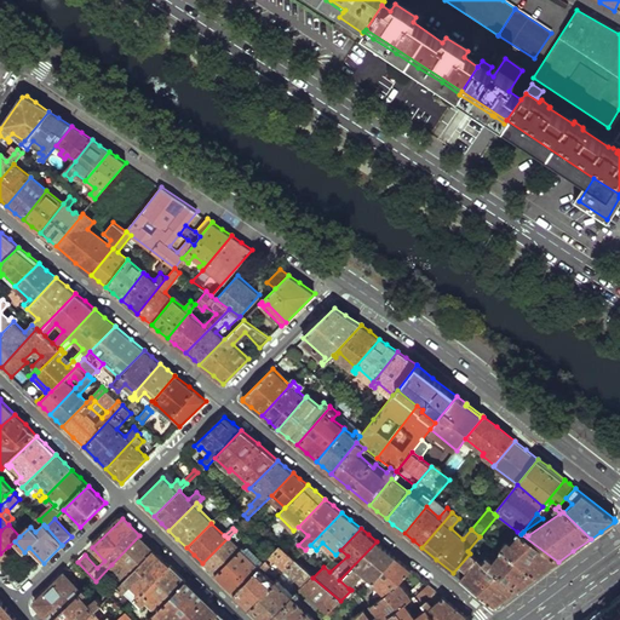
[(504,550),(538,577),(558,562),(521,534),(517,532),(516,534),(521,538),(515,546),(509,541),(503,549),(504,550)]
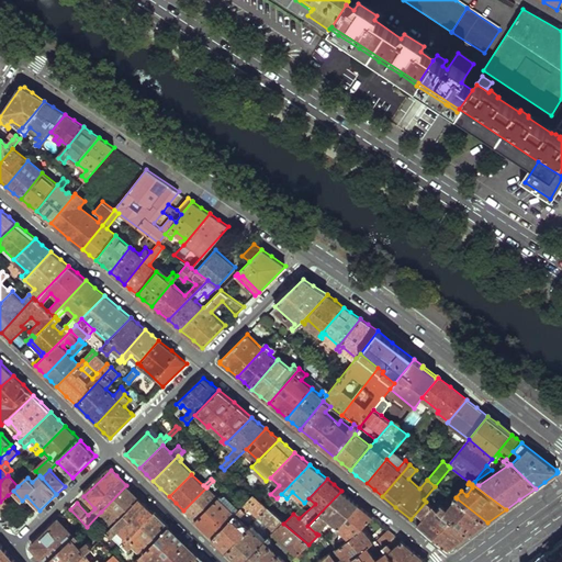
[(101,512),(112,523),(110,525),(113,528),(139,498),(132,490),(126,485),(101,512)]
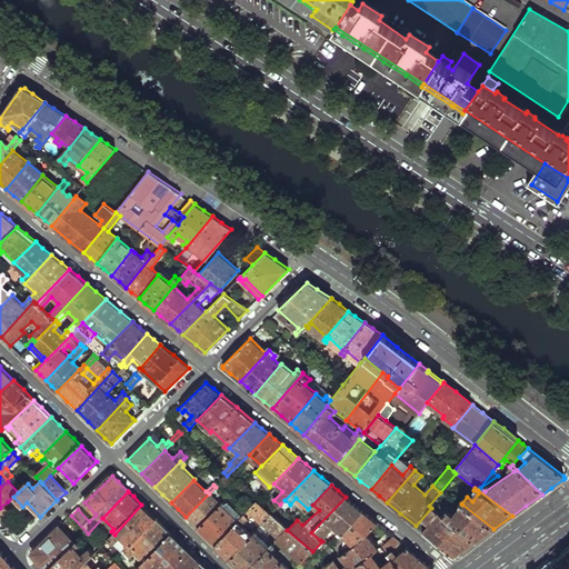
[(191,522),(198,528),(221,506),(209,493),(186,517),(191,522)]
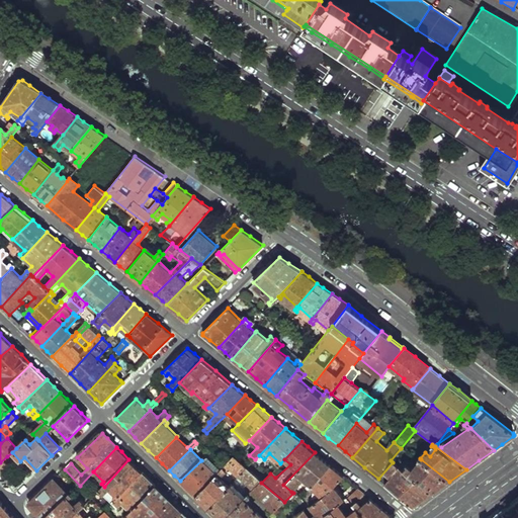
[(301,477),(310,485),(330,464),(321,457),(315,452),(283,485),(291,492),(293,489),(299,484),(299,480),(301,477)]
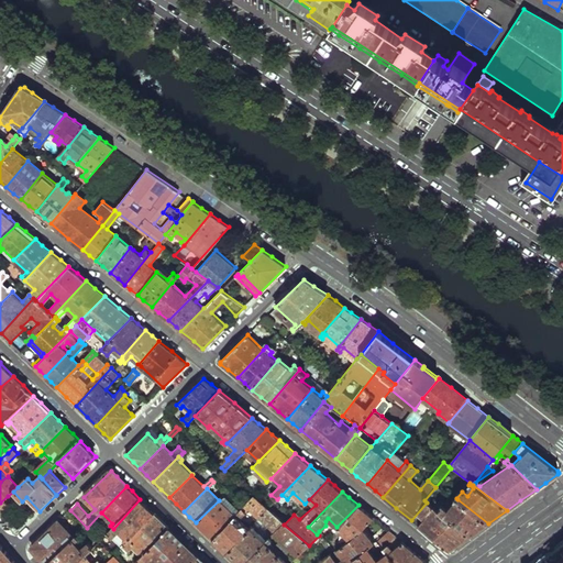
[(277,499),(282,504),(287,499),(282,495),(277,499)]
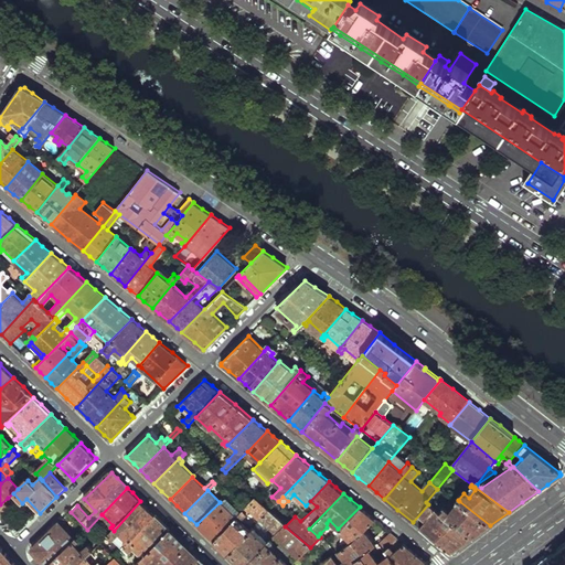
[(0,504),(0,514),(3,519),(16,508),(8,498),(0,504)]
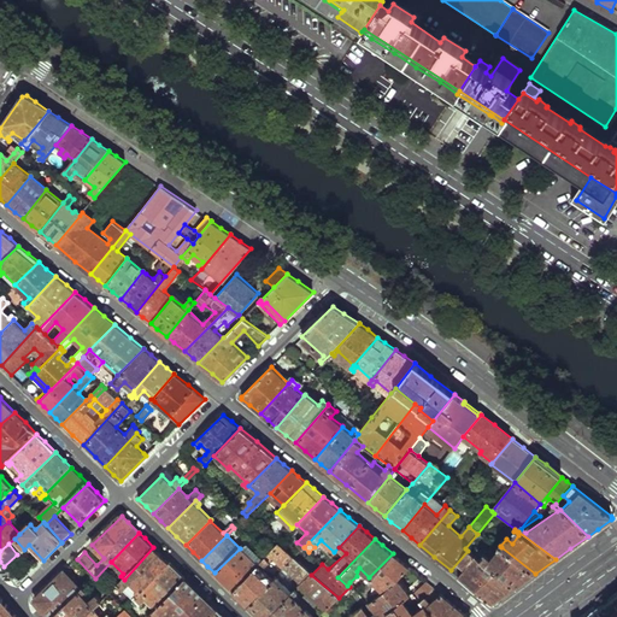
[(239,597),(248,605),(274,577),(264,569),(272,559),(283,569),(285,566),(293,558),(278,545),(259,565),(233,591),(239,597)]
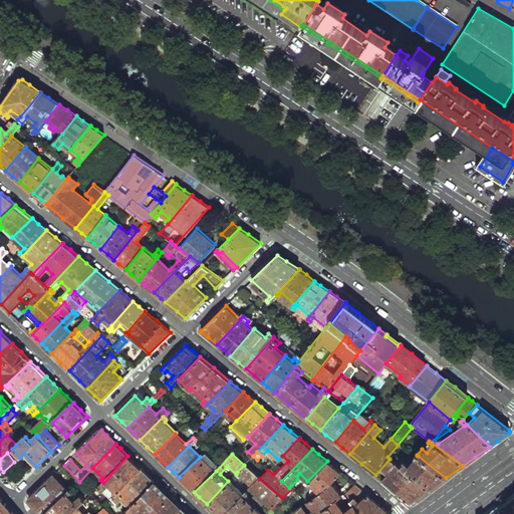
[(186,484),(194,492),(216,471),(203,459),(205,458),(202,455),(200,457),(179,477),(186,484)]
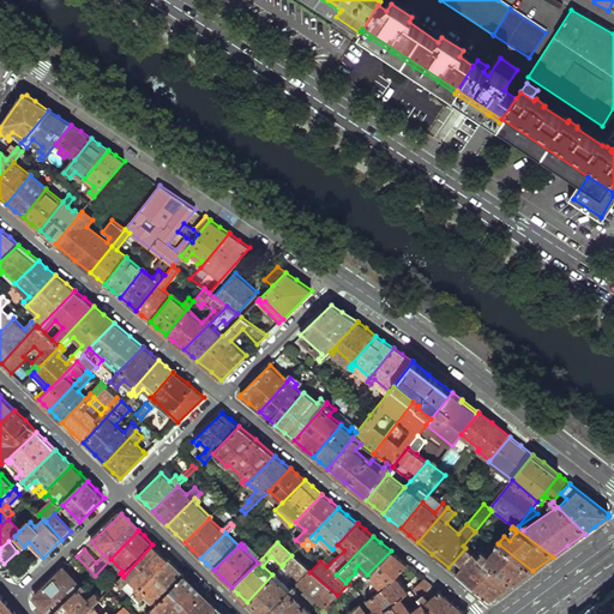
[(130,582),(137,589),(133,591),(137,595),(169,560),(160,551),(152,545),(124,577),(120,581),(116,583),(122,589),(130,582)]
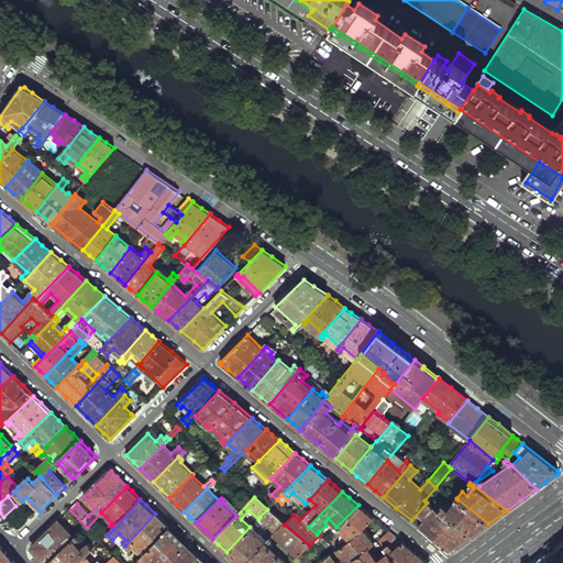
[(438,511),(468,537),(477,530),(488,523),(457,499),(456,503),(459,505),(451,514),(443,506),(438,511)]
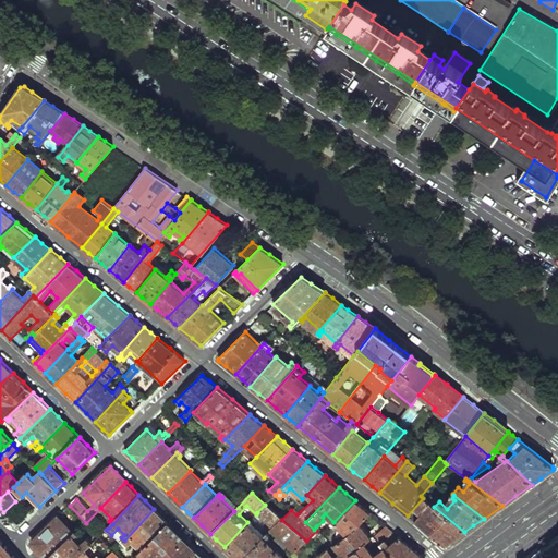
[(408,516),(445,546),(453,540),(464,532),(434,507),(423,498),(408,516)]
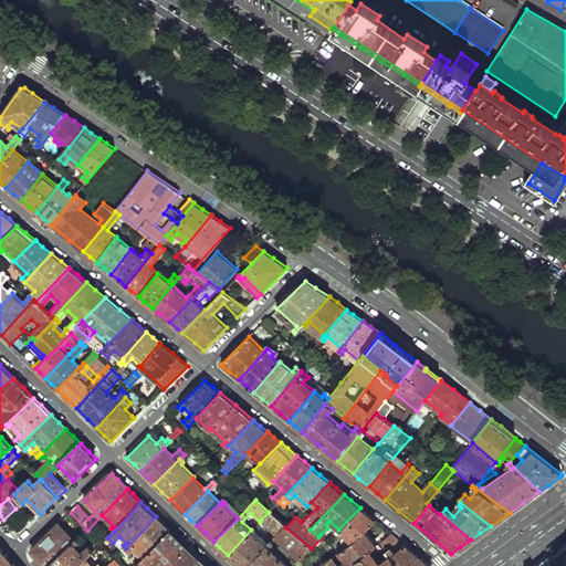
[(343,533),(352,542),(365,531),(376,521),(367,513),(360,507),(338,530),(336,532),(339,535),(343,533)]
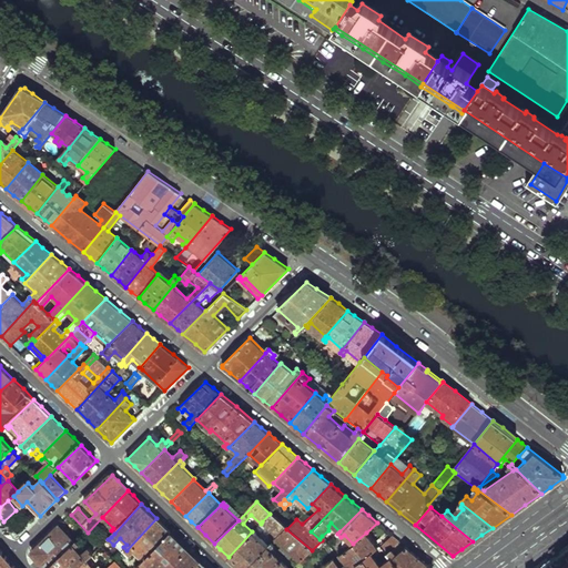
[(262,521),(277,538),(286,529),(270,514),(262,521)]
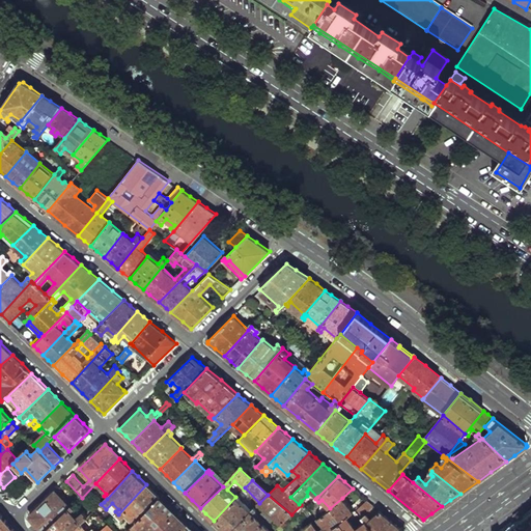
[(126,515),(135,524),(160,497),(152,490),(146,484),(118,514),(116,516),(120,521),(126,515)]
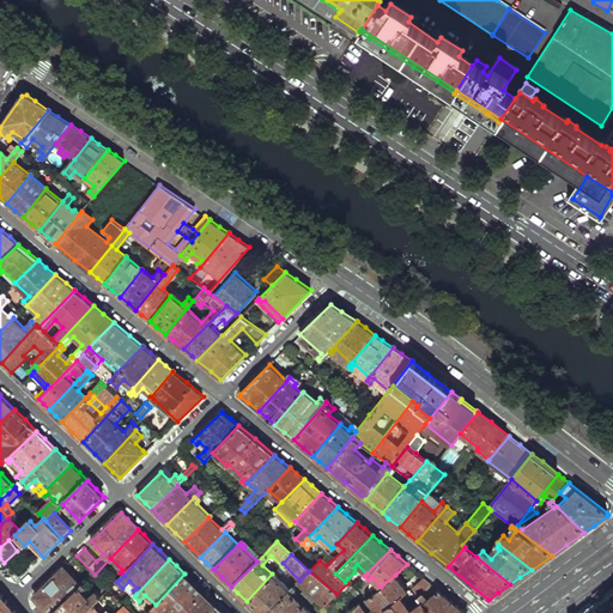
[(274,572),(277,575),(281,576),(286,571),(280,565),(274,572)]
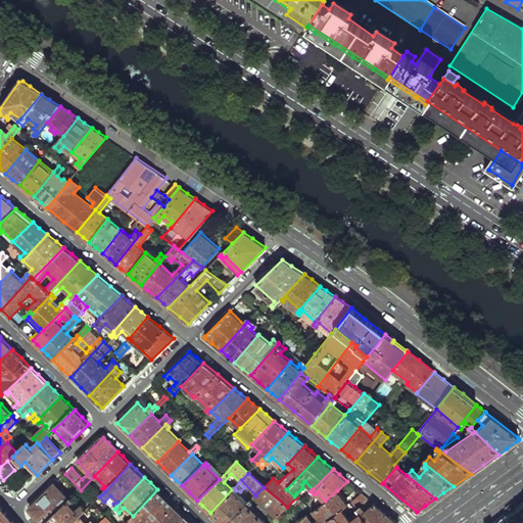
[(36,517),(41,522),(42,522),(68,500),(62,491),(60,492),(53,485),(30,509),(36,517)]
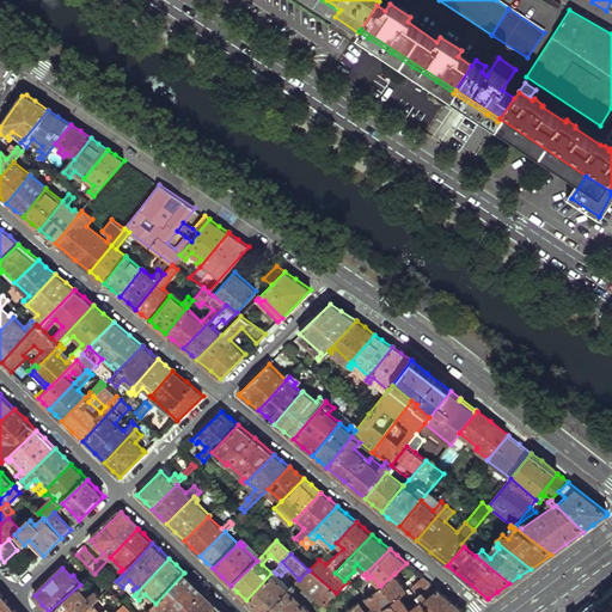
[(298,581),(324,606),(336,593),(308,570),(299,580),(298,581)]
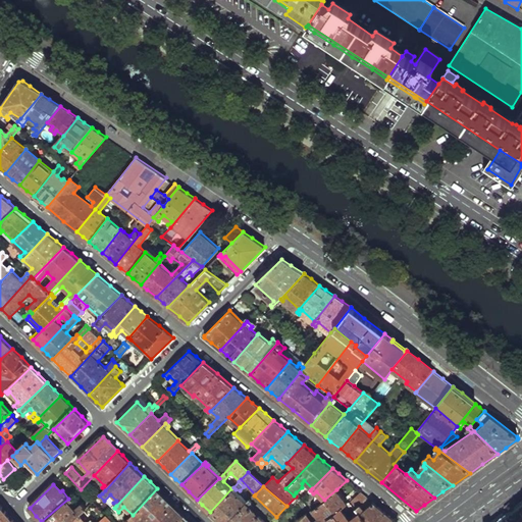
[(220,521),(219,521),(227,521),(247,503),(233,490),(236,489),(233,487),(231,488),(210,512),(220,521)]
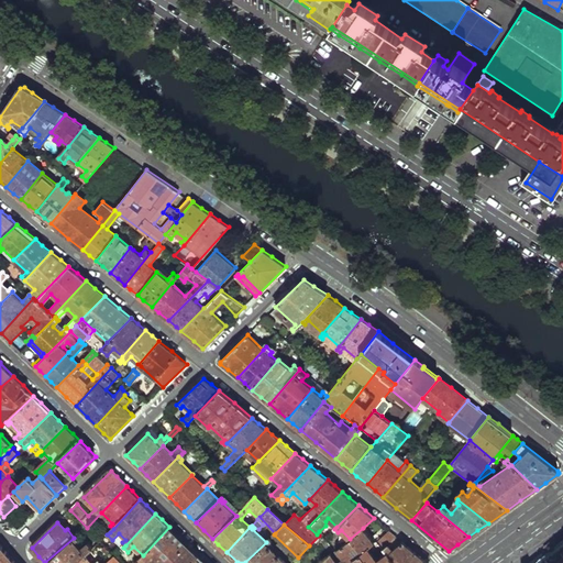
[(145,562),(148,560),(152,562),(191,562),(199,555),(184,541),(169,527),(143,555),(136,562),(145,562)]
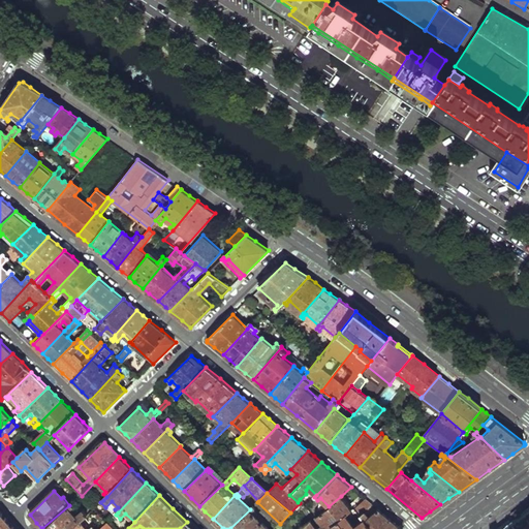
[(316,517),(321,524),(316,527),(317,528),(325,528),(332,525),(338,520),(347,514),(351,509),(341,496),(329,506),(316,517)]
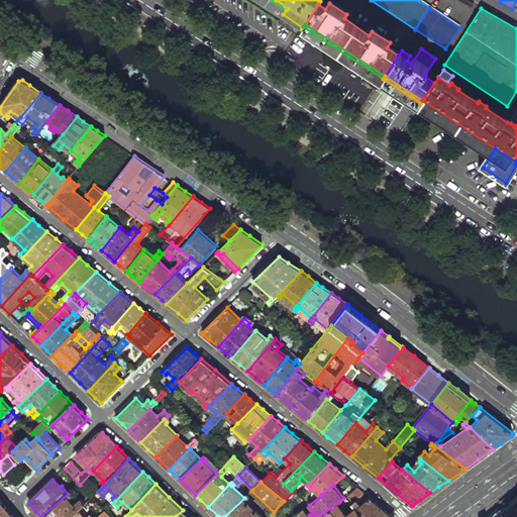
[(347,495),(351,501),(363,491),(357,487),(347,495)]
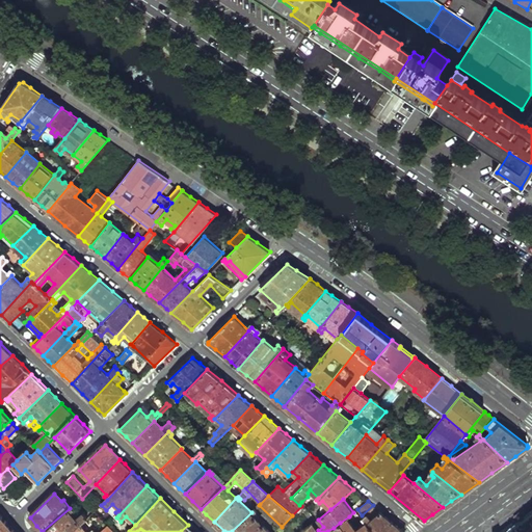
[(367,522),(375,531),(404,531),(373,505),(362,515),(367,522)]
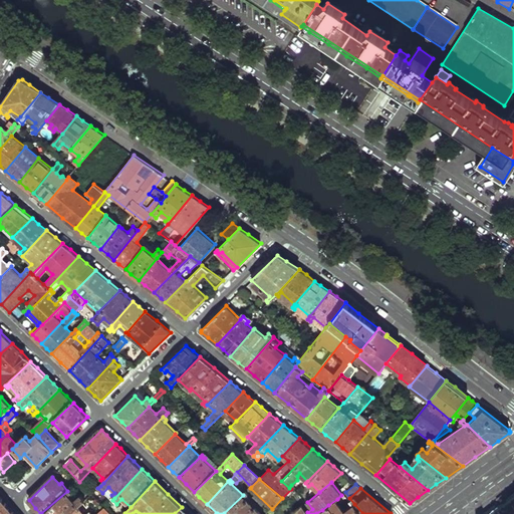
[(69,513),(78,507),(84,503),(80,498),(74,503),(68,496),(71,493),(69,490),(67,491),(41,513),(69,513)]
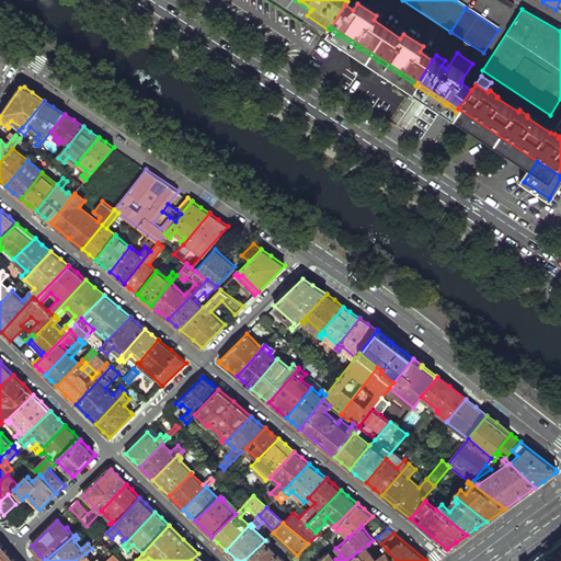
[(552,541),(549,538),(541,545),(544,548),(552,541)]
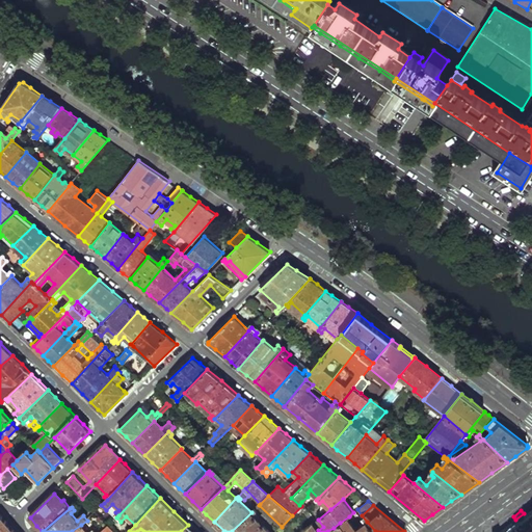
[(271,531),(251,512),(232,531),(271,531)]
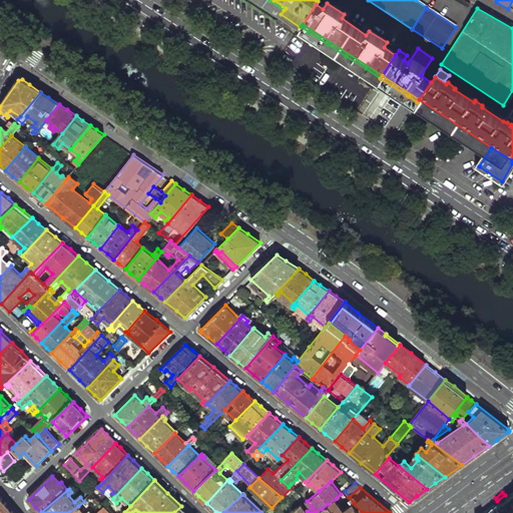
[(512,512),(512,497),(495,512),(494,512),(512,512)]
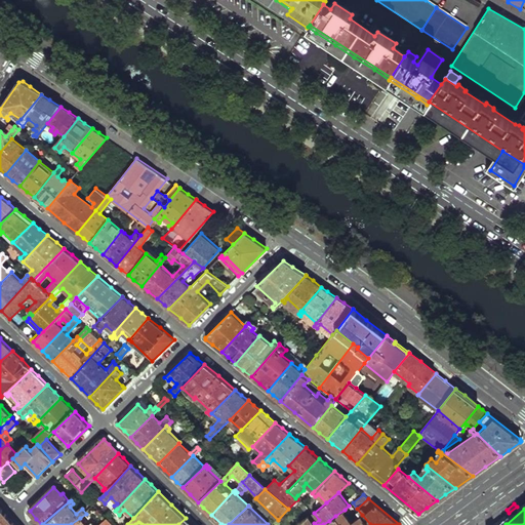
[(0,524),(14,524),(9,518),(2,510),(0,511),(0,524)]
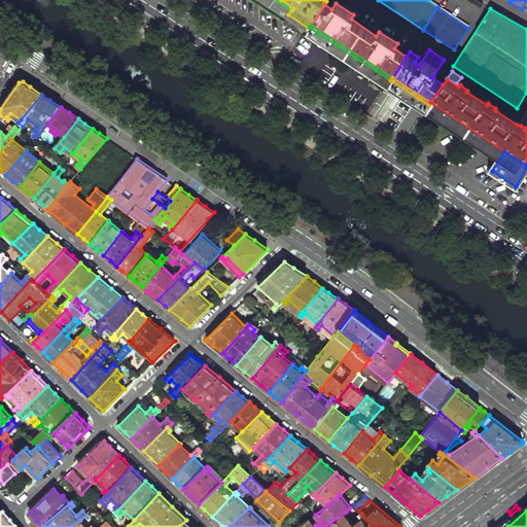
[(337,518),(344,526),(372,526),(363,517),(355,523),(346,512),(337,518)]
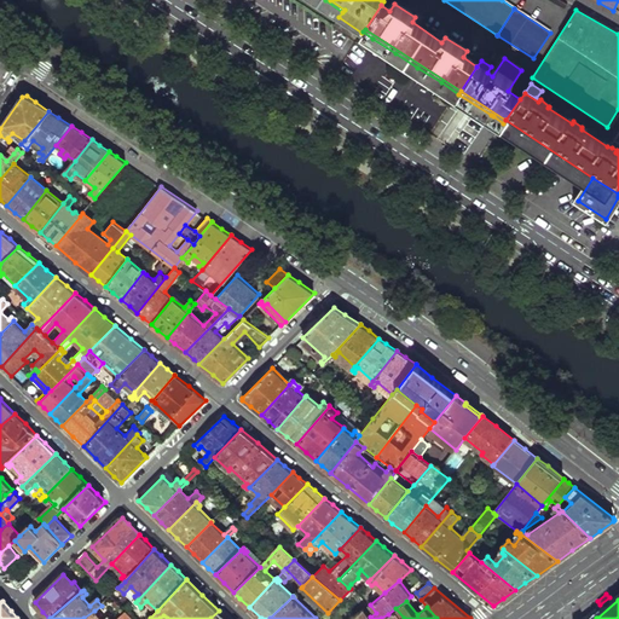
[(371,618),(370,617),(364,608),(356,618),(354,618),(371,618)]
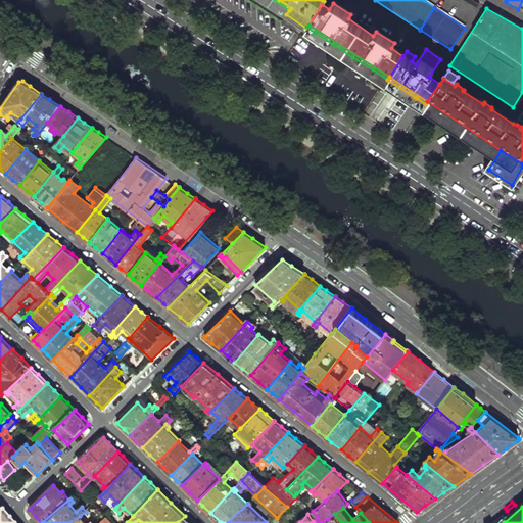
[(341,522),(334,514),(328,519),(330,522),(341,522)]
